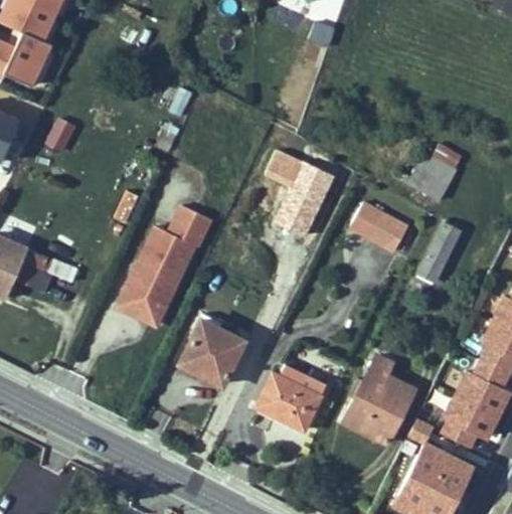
[(0,72),(5,75),(6,73),(32,86),(52,43),(43,39),(61,0),(12,0),(0,19),(24,30),(16,46),(0,38),(0,72)]
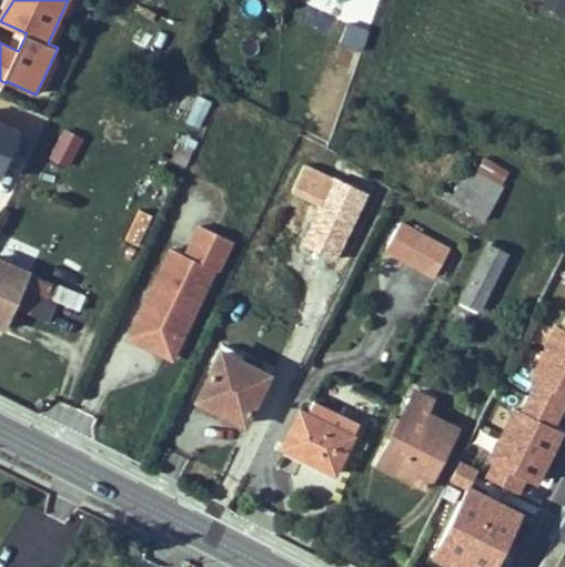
[(564,0),(548,0),(546,6),(564,13),(564,0)]
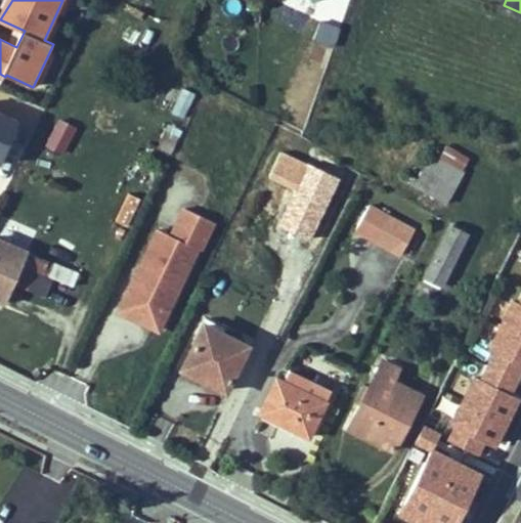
[(166,107),(183,117),(196,93),(178,84),(166,107)]
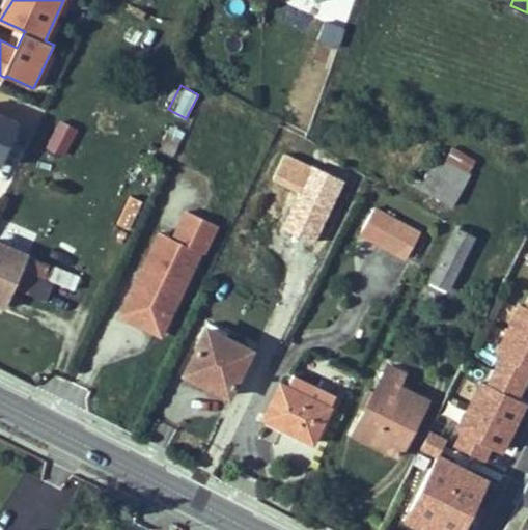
[(0,165),(3,167),(21,123),(0,114),(0,165)]
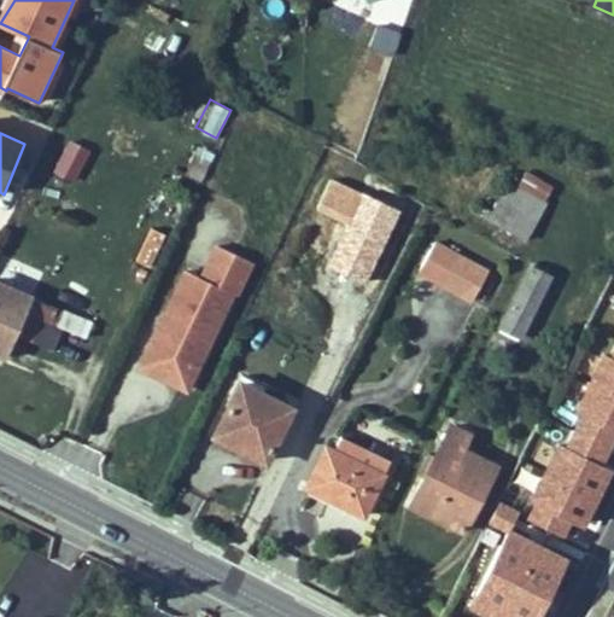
[(52,170),(76,182),(93,149),(69,137),(52,170)]
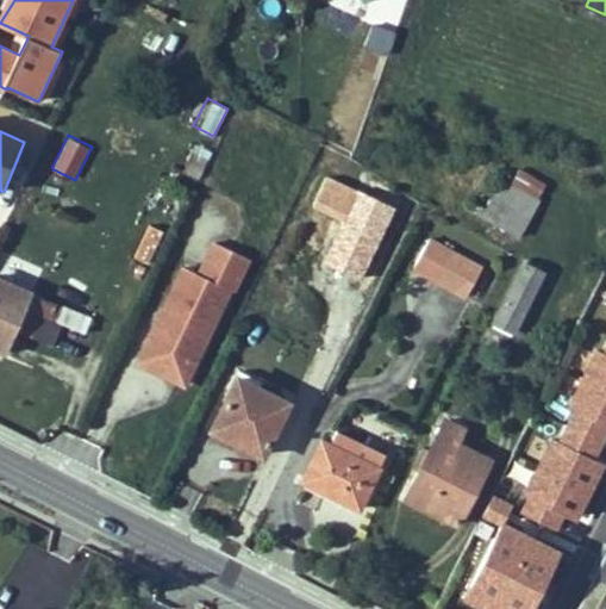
[(201,180),(214,154),(199,145),(186,173),(201,180)]
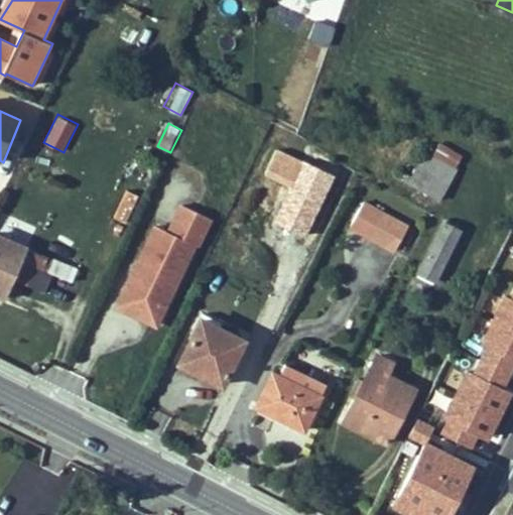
[(465,156),(442,144),(436,155),(459,168),(465,156)]
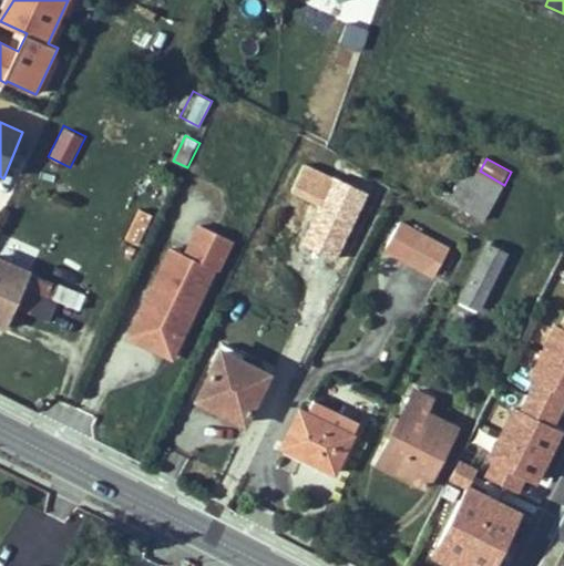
[(324,205),(336,179),(306,165),(294,192),(324,205)]
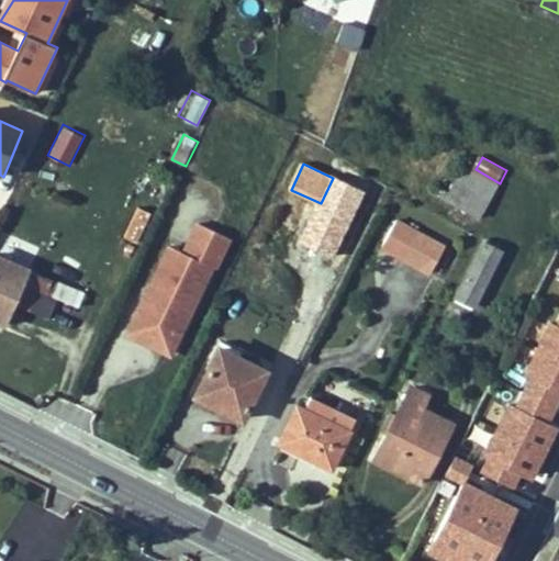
[(479,219),(499,186),(467,167),(448,200),(479,219)]
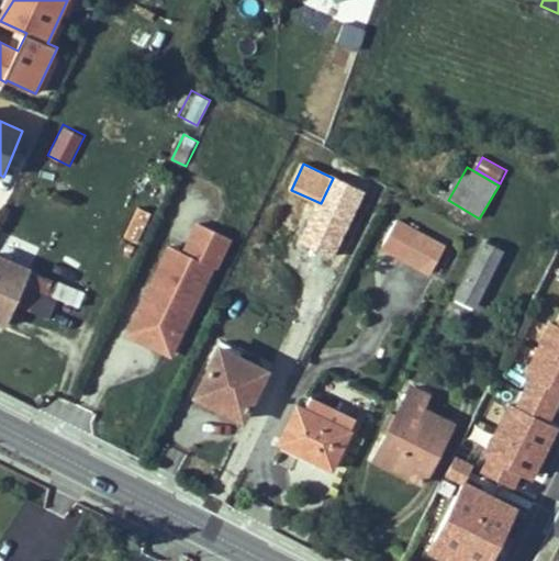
[(448,200),(451,194),(445,190),(442,197),(448,200)]
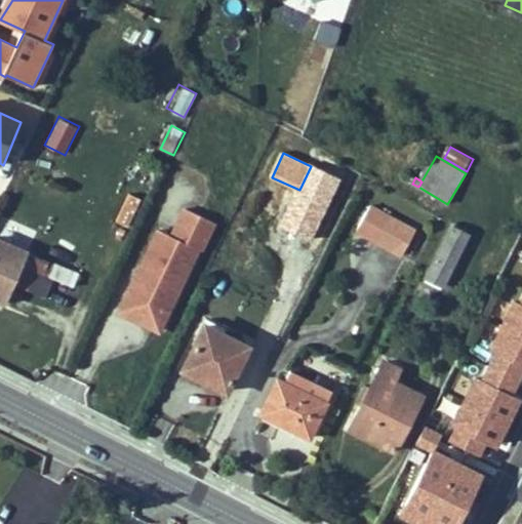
[(374,239),(389,214),(373,206),(360,230),(374,239)]
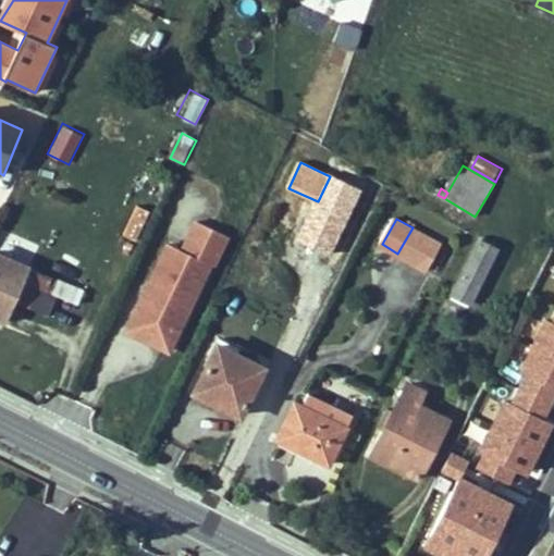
[(429,271),(444,245),(413,227),(397,254),(429,271)]
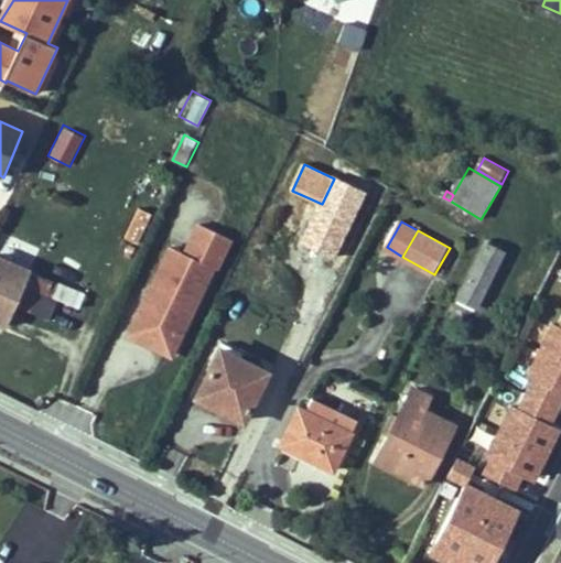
[(478,309),(506,252),(497,249),(489,245),(488,244),(460,300),(478,309)]
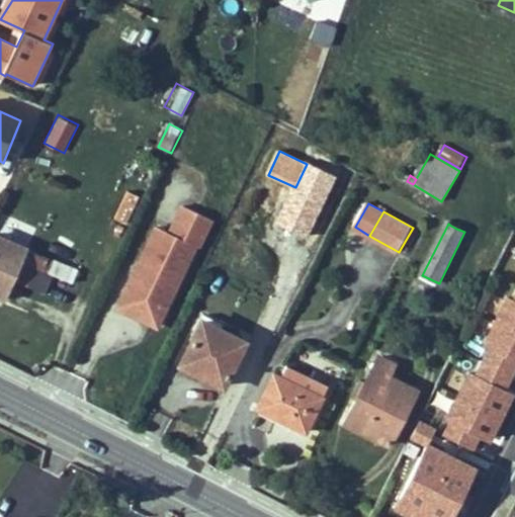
[(168,309),(197,246),(160,228),(130,290),(168,309)]
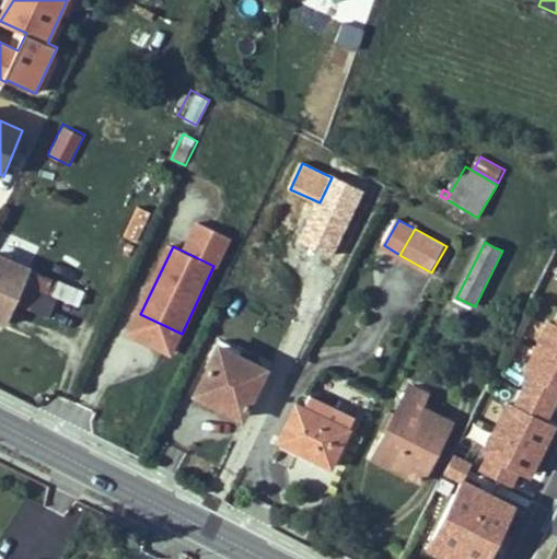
[(74,317),(85,293),(81,292),(89,274),(61,261),(54,280),(0,256),(0,321),(8,325),(18,303),(41,314),(45,305),(74,317)]
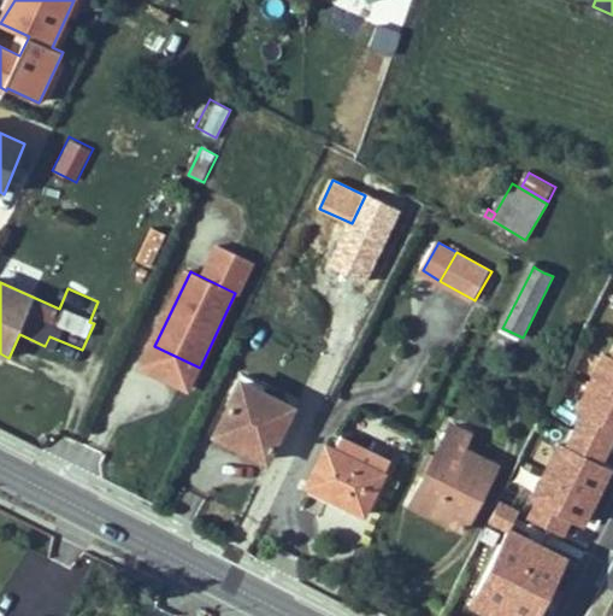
[(612,293),(611,292),(602,309),(612,314),(612,293)]
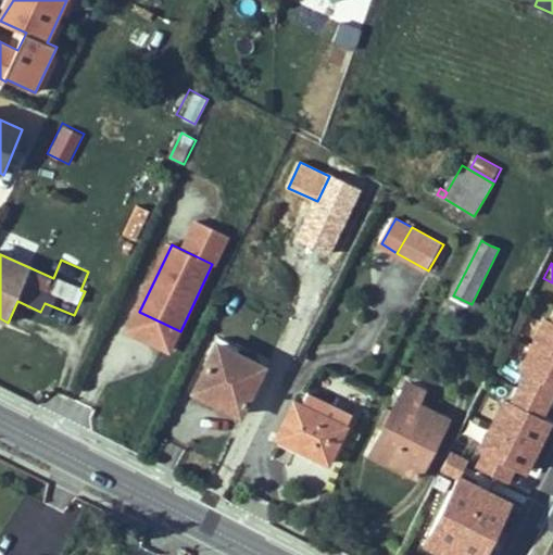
[(531,351),(529,354),(552,366),(552,324),(548,333),(541,330),(531,351)]
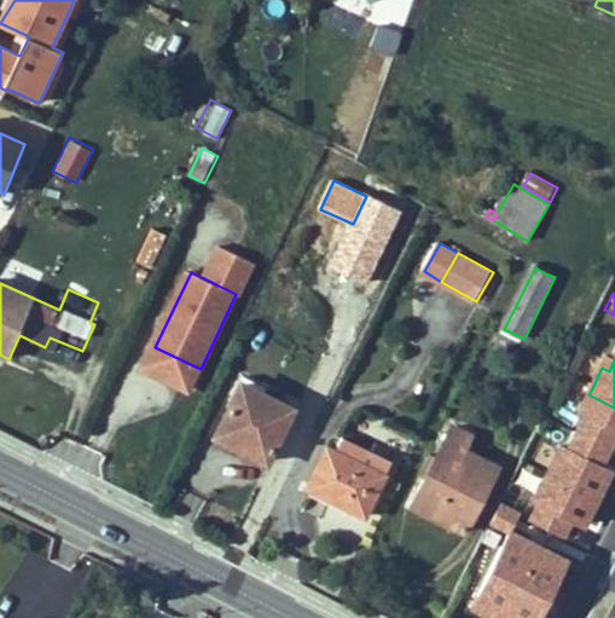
[(270,462),(295,409),(265,394),(268,388),(247,377),(220,432),(248,445),(245,450),(270,462)]
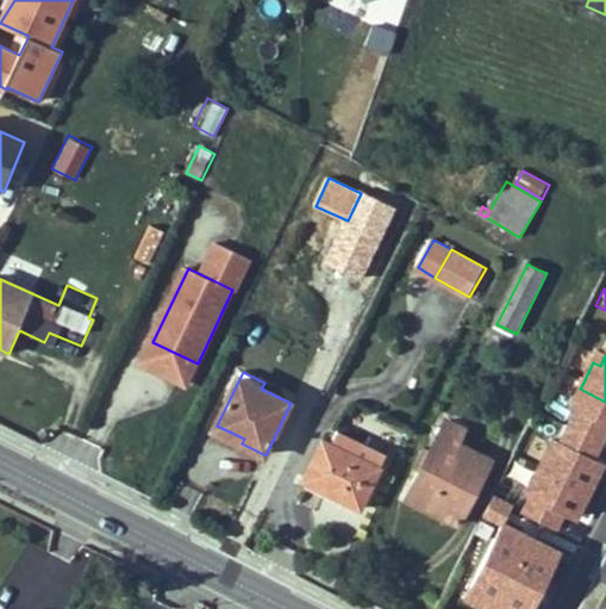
[(573,420),(564,437),(595,453),(605,434),(605,402),(580,389),(567,416),(573,420)]
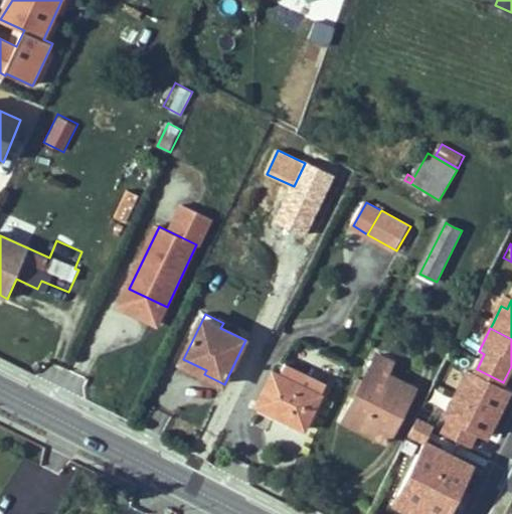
[(393,435),(415,390),(387,375),(394,363),(378,355),(365,381),(357,397),(345,421),(365,433),(370,423),(393,435)]
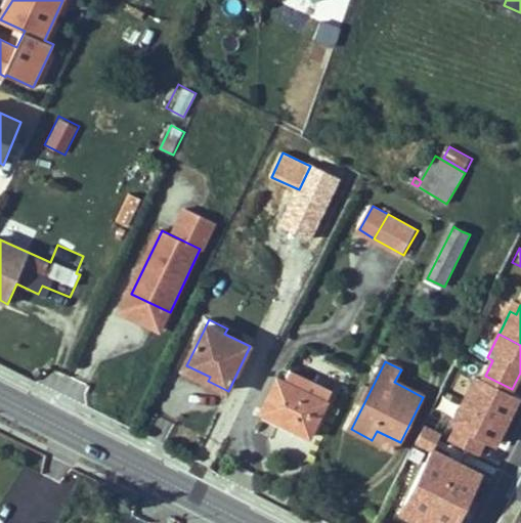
[(311,438),(328,403),(310,394),(315,383),(292,372),(287,383),(279,380),(262,413),(311,438)]
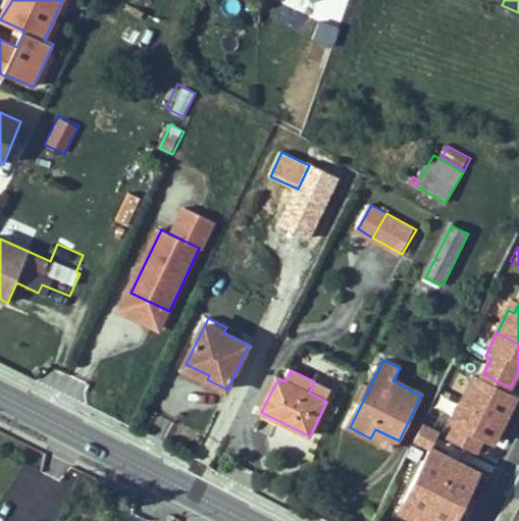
[(460,405),(459,408),(501,429),(512,407),(503,403),(510,387),(483,374),(475,388),(470,386),(460,405)]
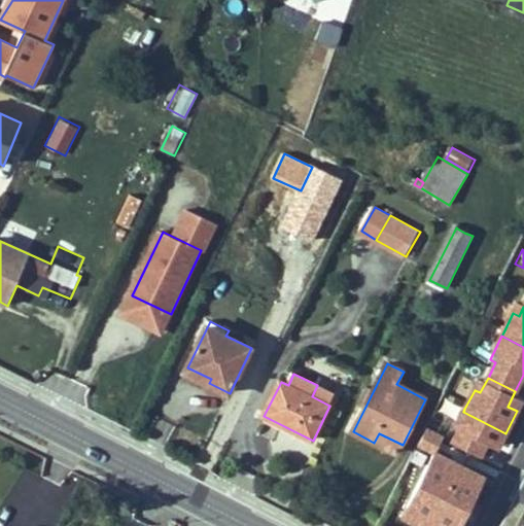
[(329,406),(336,394),(317,385),(312,396),(329,406)]
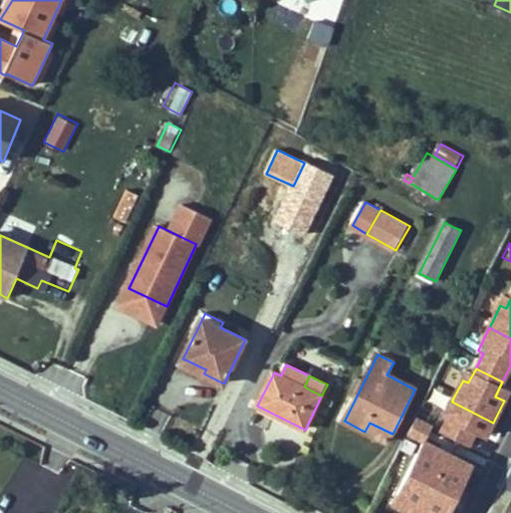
[(356,397),(364,380),(359,378),(351,395),(356,397)]
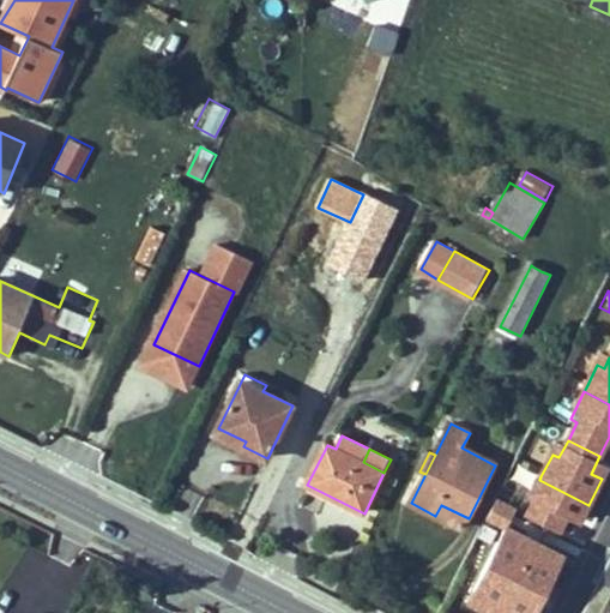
[(589,505),(539,480),(526,506),(532,510),(524,528),(555,545),(565,526),(575,532),(589,505)]
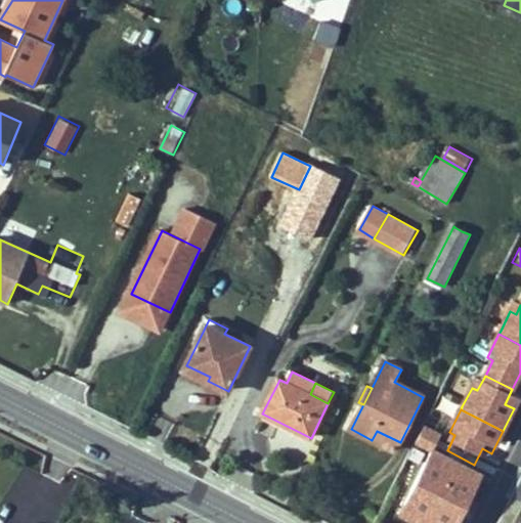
[(400,442),(377,431),(372,440),(395,451),(400,442)]
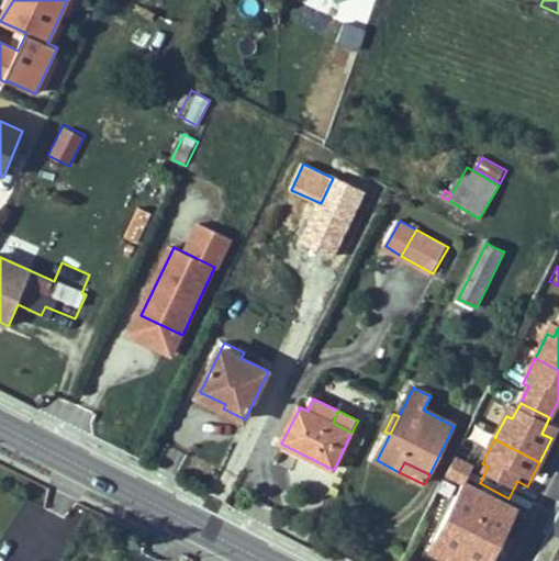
[(443,485),(459,494),(460,493),(461,494),(469,477),(451,468),(443,485)]
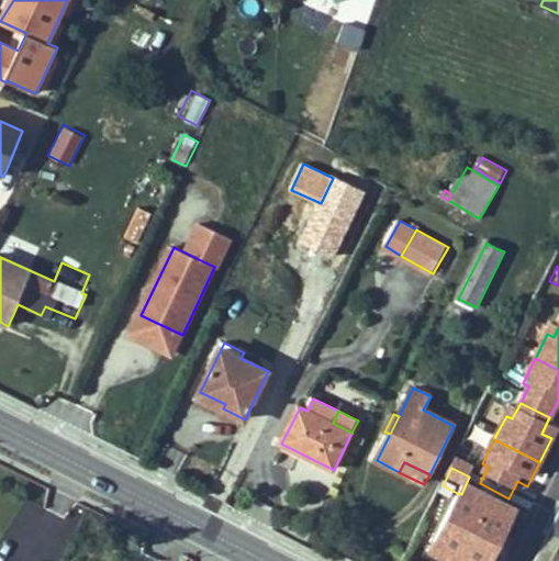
[(459,494),(431,551),(450,560),(490,560),(511,518),(491,508),(482,527),(470,522),(479,503),(461,494),(460,493),(459,494)]
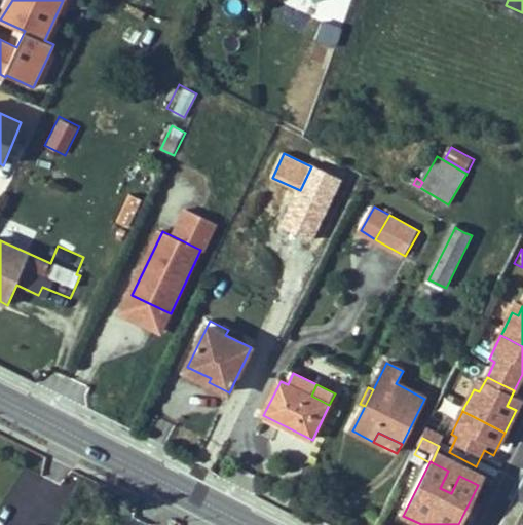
[(421,524),(403,516),(399,524),(421,524)]
